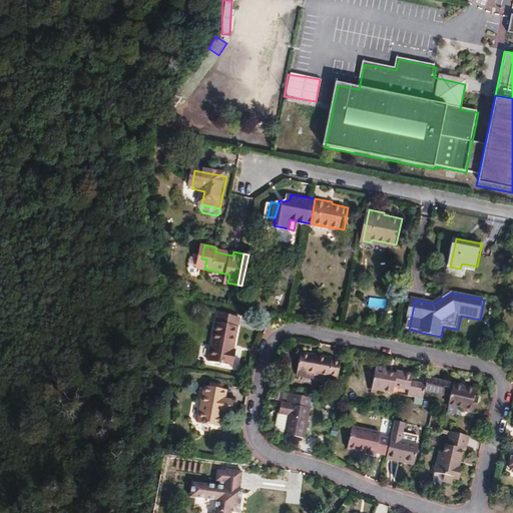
[(234,313),(213,309),(203,357),(227,362),(230,346),(227,346),(234,313)]
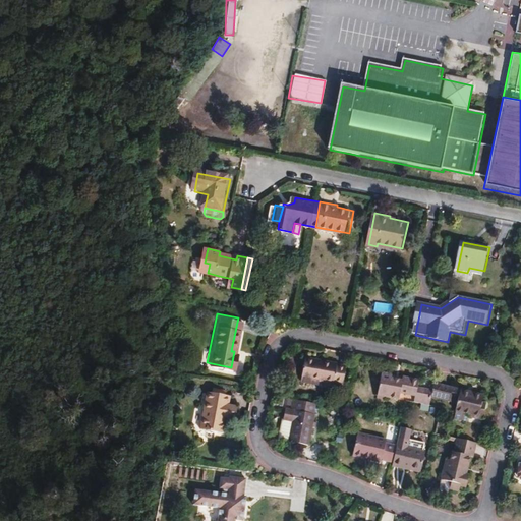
[(311,377),(333,381),(337,362),(304,356),(300,379),(310,381),(311,377)]
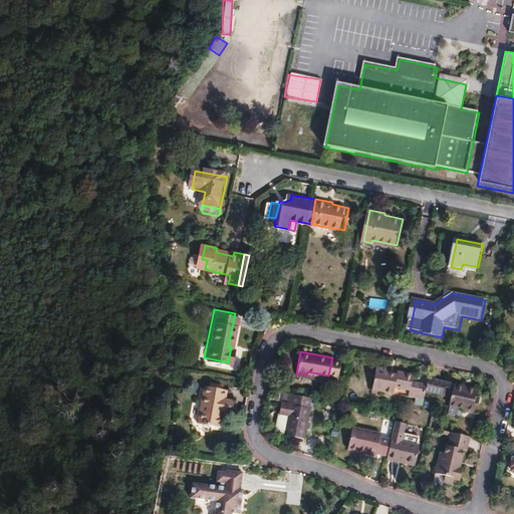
[(338,358),(332,357),(328,375),(335,376),(338,358)]
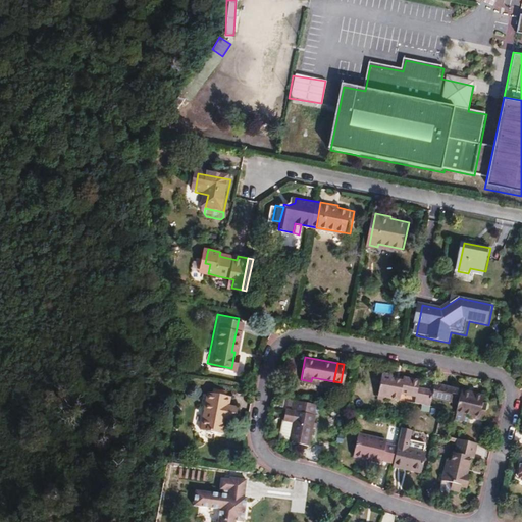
[(378,388),(384,389),(383,396),(399,399),(400,393),(414,396),(413,402),(429,405),(432,395),(430,395),(431,390),(418,387),(419,379),(404,376),(403,380),(392,377),(393,374),(381,372),(378,388)]
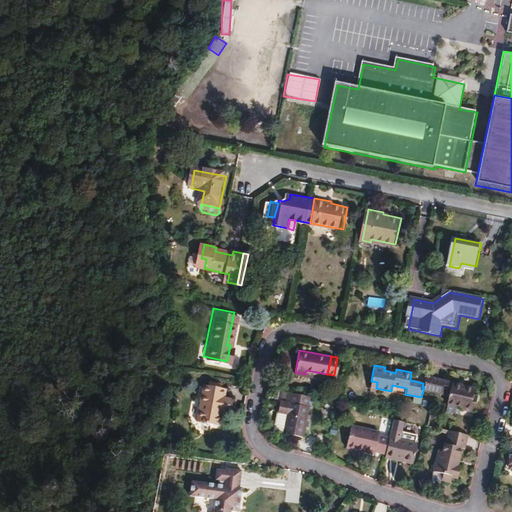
[(448,404),(449,404),(463,407),(463,410),(474,412),(478,396),(474,395),(475,387),(452,382),(452,384),(443,381),(444,378),(427,374),(424,387),(441,392),(442,389),(450,391),(448,404)]
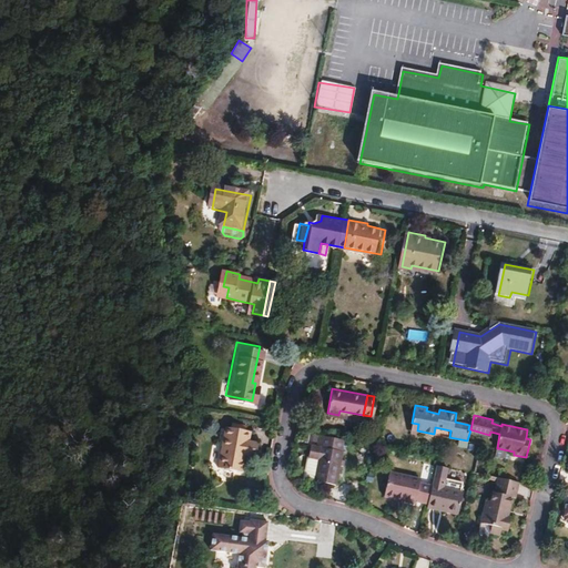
[(416,434),(417,430),(418,424),(412,423),(409,433),(416,434)]
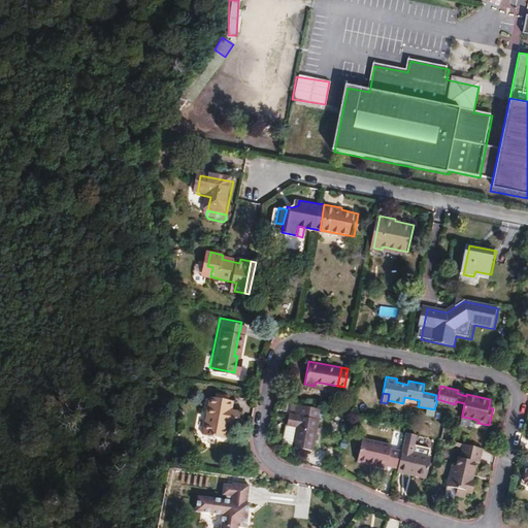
[(225,437),(228,421),(229,418),(233,418),(235,408),(231,407),(232,399),(209,394),(202,433),(225,437)]
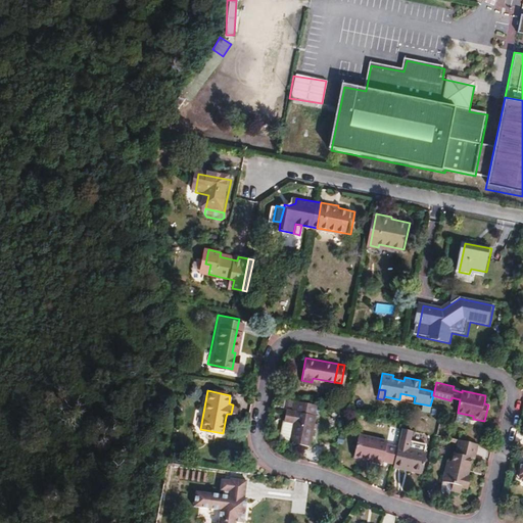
[(316,416),(315,415),(318,405),(294,399),(292,411),(287,410),(280,440),(310,445),(316,416)]
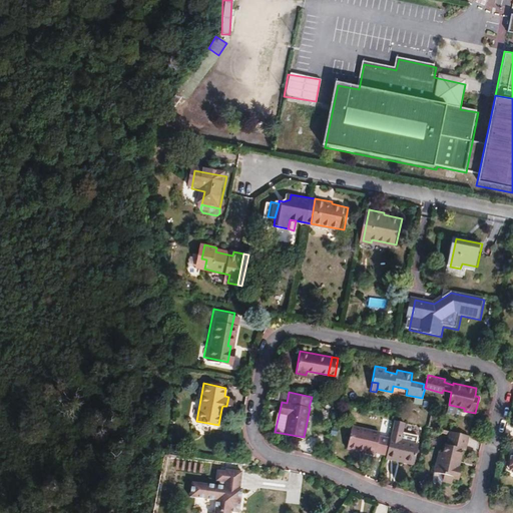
[(226,406),(222,406),(221,409),(230,411),(233,398),(228,397),(226,406)]
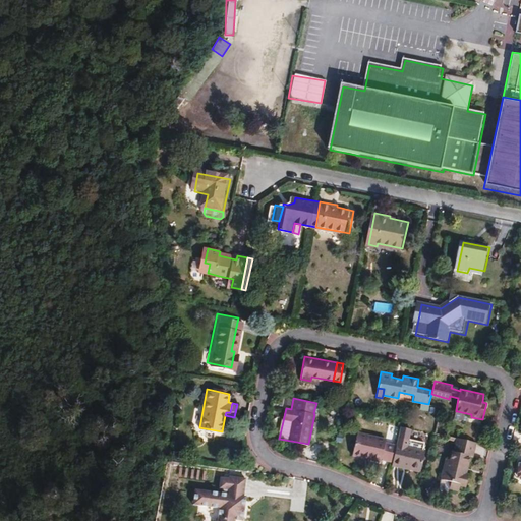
[(471,414),(457,411),(455,418),(470,422),(471,417),(471,414)]
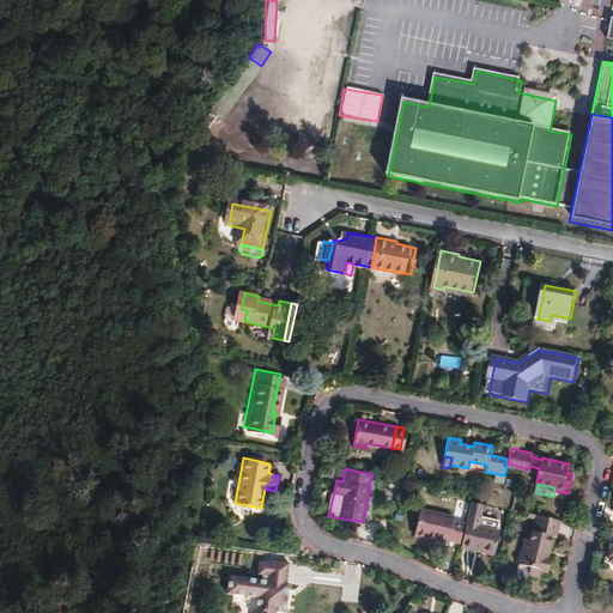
[(462,539),(460,546),(474,550),(475,546),(495,551),(499,529),(497,528),(498,520),(480,515),(483,504),(471,502),(468,511),(466,521),(462,539)]
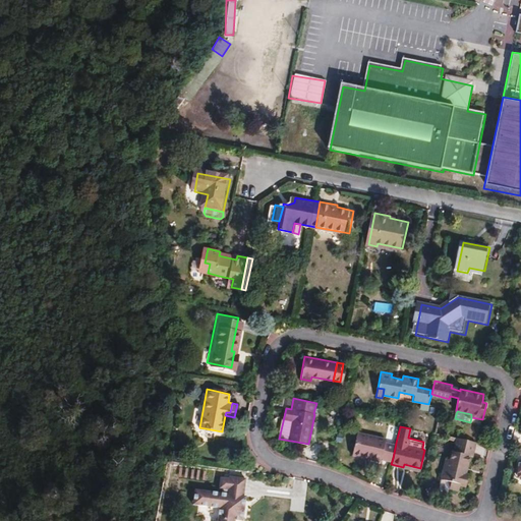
[(393,458),(396,443),(385,441),(386,437),(358,430),(352,453),(382,459),(382,456),(393,458)]
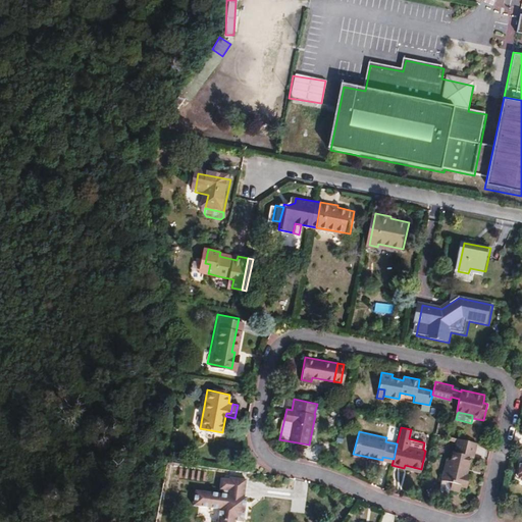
[(447,459),(441,479),(450,481),(453,482),(451,488),(459,490),(461,485),(466,487),(469,475),(463,474),(465,465),(468,466),(471,456),(473,457),(476,442),(458,438),(455,453),(453,452),(451,460),(447,459)]
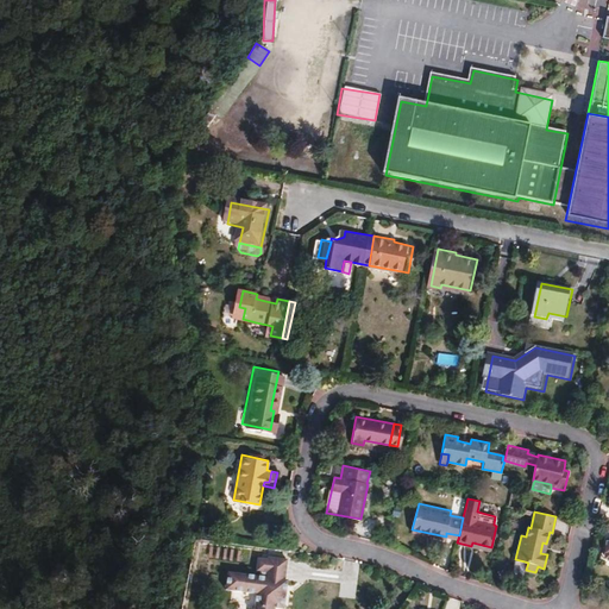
[(282,579),(287,579),(289,558),(270,556),(270,558),(259,557),(258,570),(262,570),(261,576),(230,571),(227,589),(258,592),(256,608),(276,608),(277,607),(286,608),(288,594),(280,592),(282,579)]
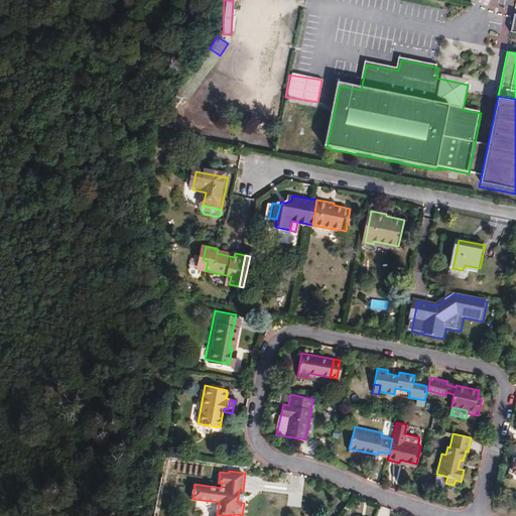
[(447,477),(436,474),(433,485),(444,488),(445,483),(447,477)]
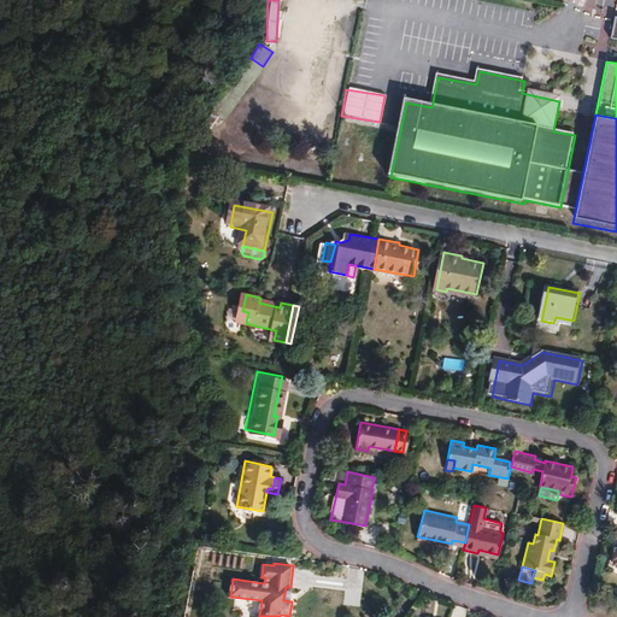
[(286,587),(283,600),(292,601),(293,588),(291,587),(286,587)]
